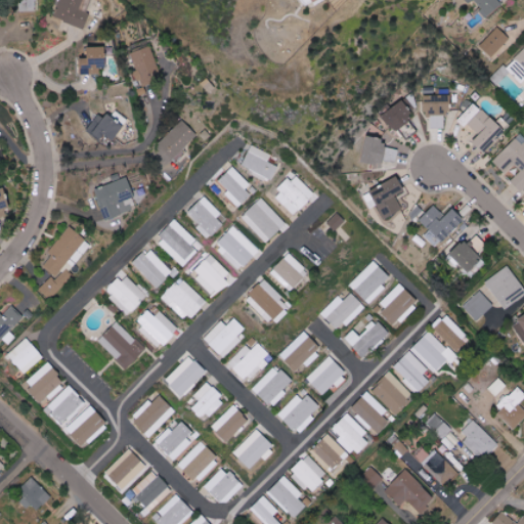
[(19,0),(20,9),(36,9),(35,0),(19,0)]
